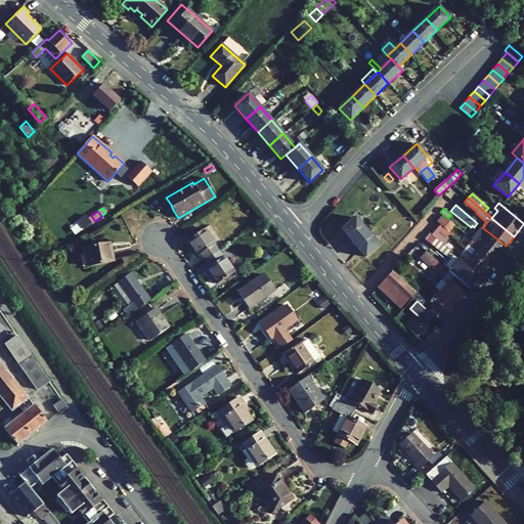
[(439,224),(448,231),(454,225),(443,216),(437,222),(439,224)]
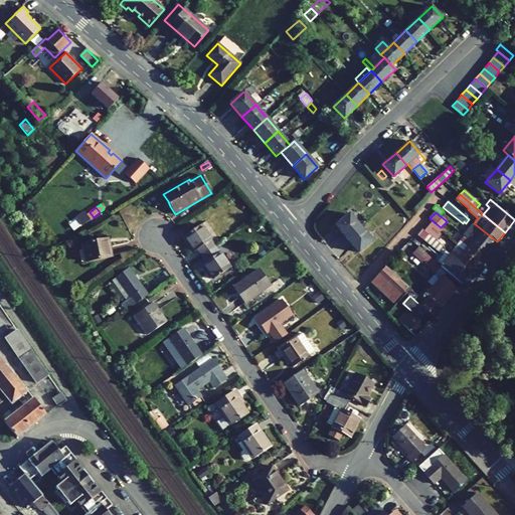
[(347,238),(361,227),(349,214),(336,225),(347,238)]
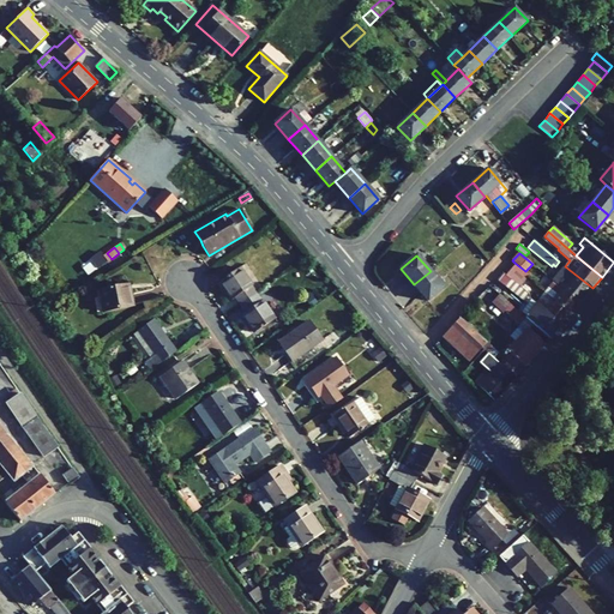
[(519,286),(529,275),(525,271),(515,263),(505,275),(506,275),(519,286)]
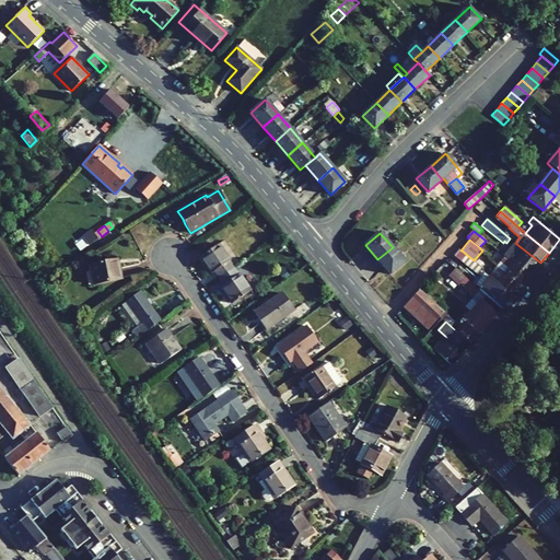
[(503,256),(513,264),(528,277),(540,263),(515,243),(515,242),(503,256)]
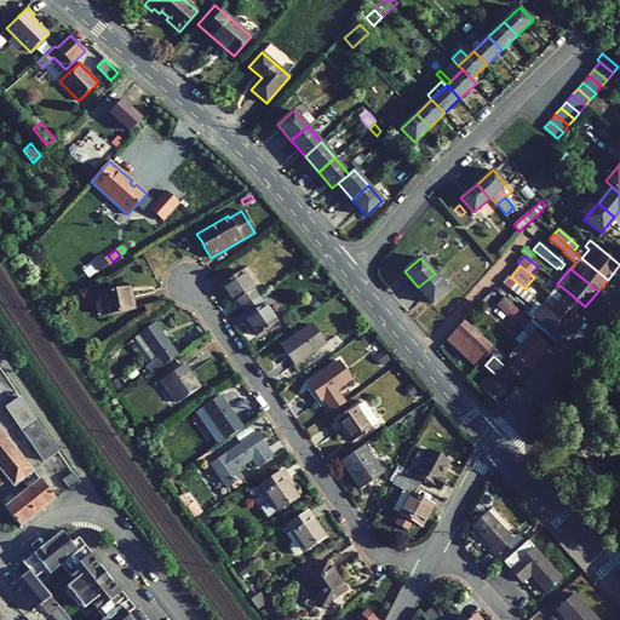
[(236,300),(241,308),(259,296),(241,270),(222,283),(234,303),(236,300)]
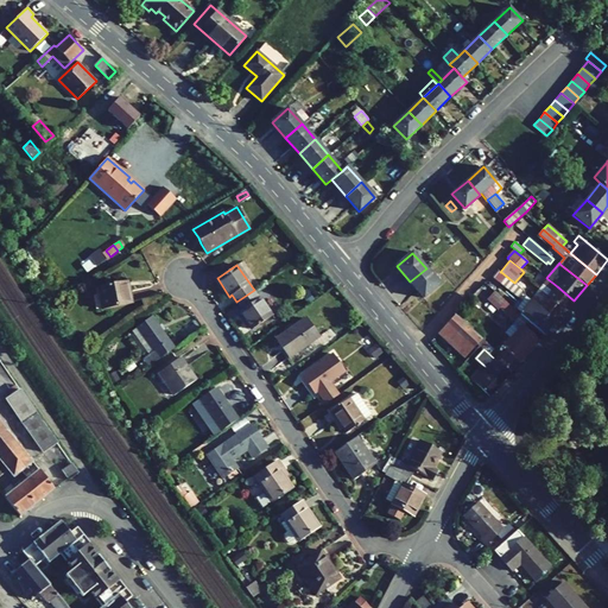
[(439,284),(426,268),(410,282),(423,298),(439,284)]
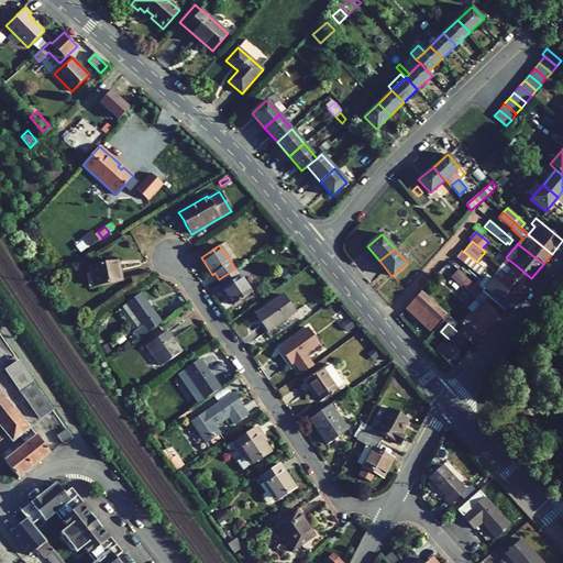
[(504,310),(505,310),(516,298),(493,278),(492,278),(485,274),(485,269),(476,262),(464,252),(463,252),(462,251),(456,257),(484,278),(478,286),(483,289),(482,290),(483,291),(489,297),(504,310)]
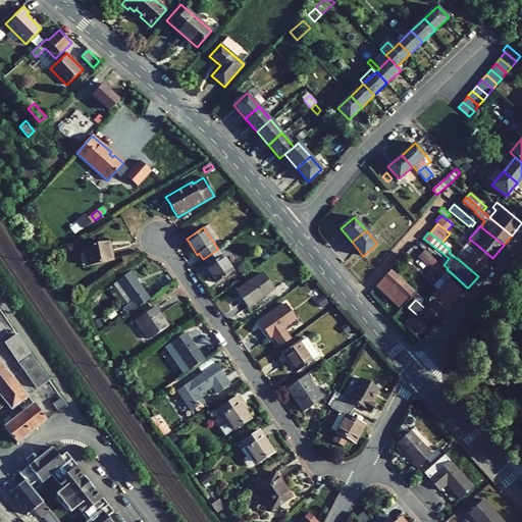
[(485,267),(492,258),(478,246),(470,240),(463,248),(470,255),(485,267)]
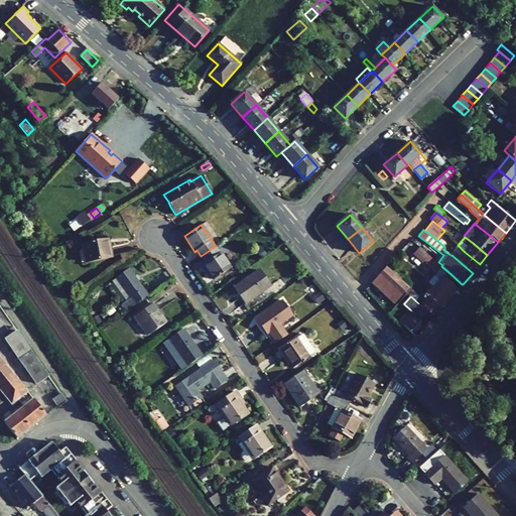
[(111,257),(107,239),(84,244),(88,262),(111,257)]
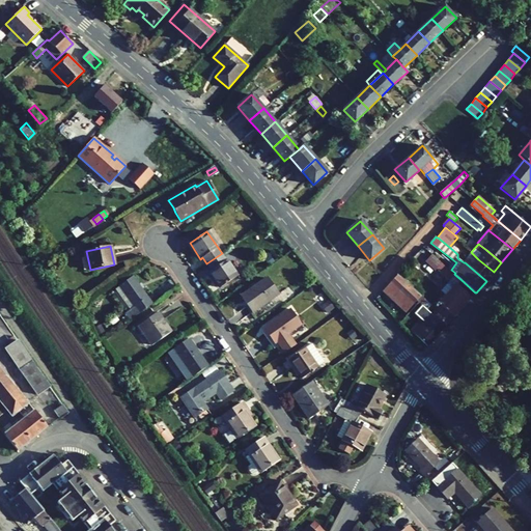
[(274,261),(268,252),(261,257),(269,266),(274,261)]
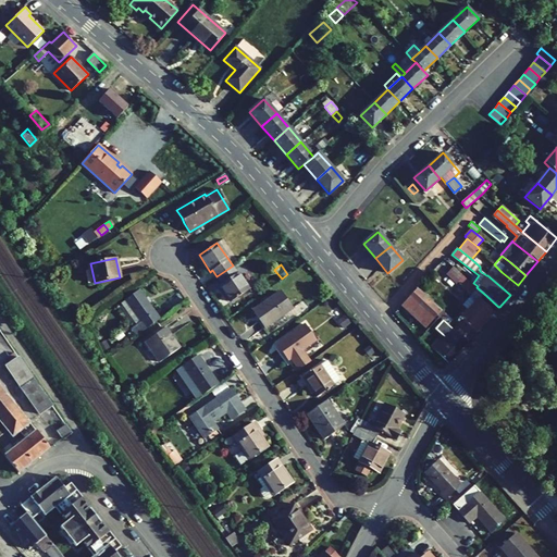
[(510,295),(518,285),(502,272),(494,264),(486,274),(510,295)]
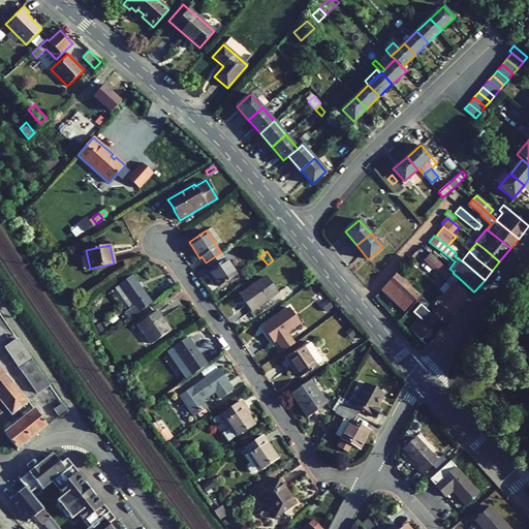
[(221,252),(206,262),(211,270),(209,271),(219,286),(237,275),(221,252)]
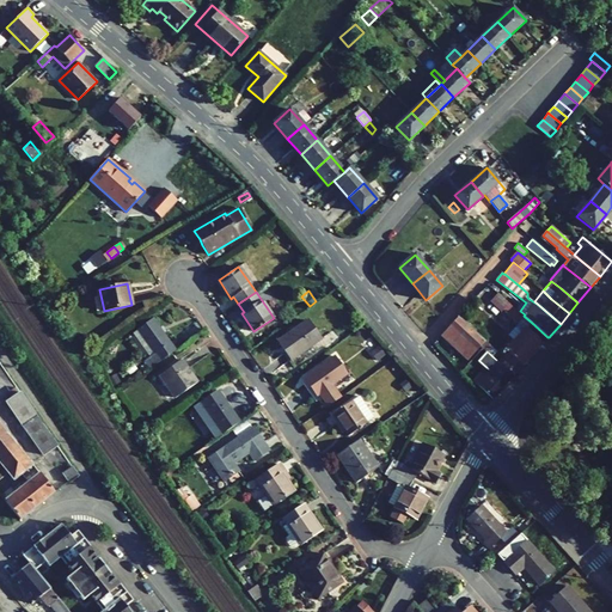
[(499,306),(502,310),(508,304),(505,299),(499,306)]
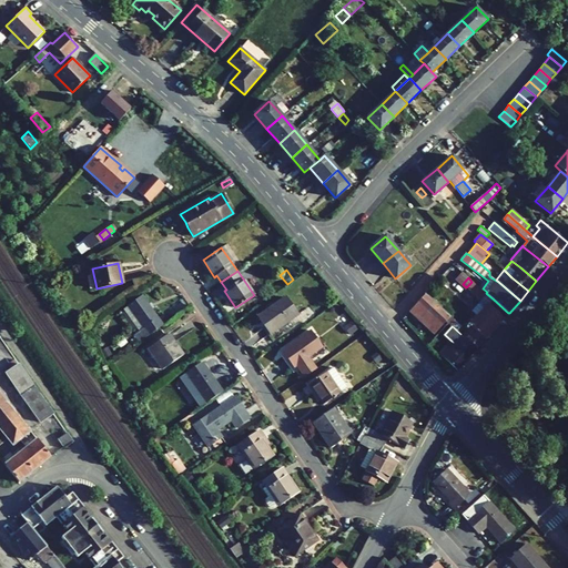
[(494,300),(487,294),(472,282),(466,287),(480,301),(472,311),(476,315),(468,324),(470,326),(462,335),(477,348),(508,313),(494,300)]
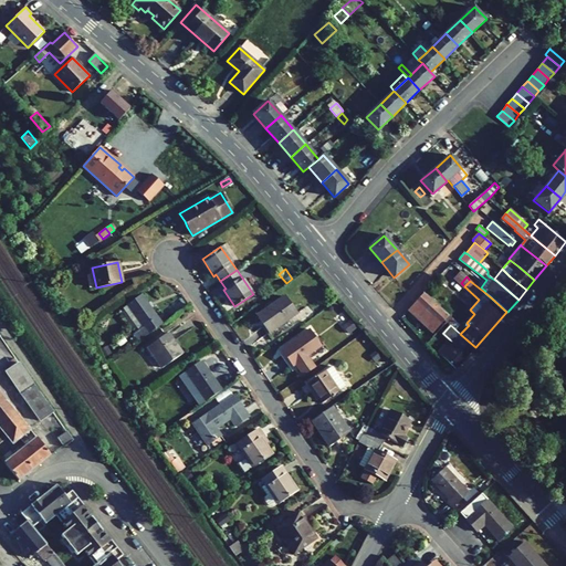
[(423,293),(407,310),(432,333),(444,321),(449,315),(423,293)]
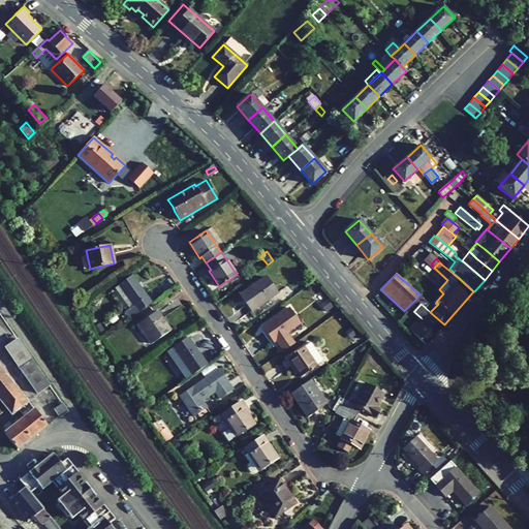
[(132,276),(119,285),(134,305),(127,310),(132,316),(151,303),(146,297),(147,296),(132,276)]
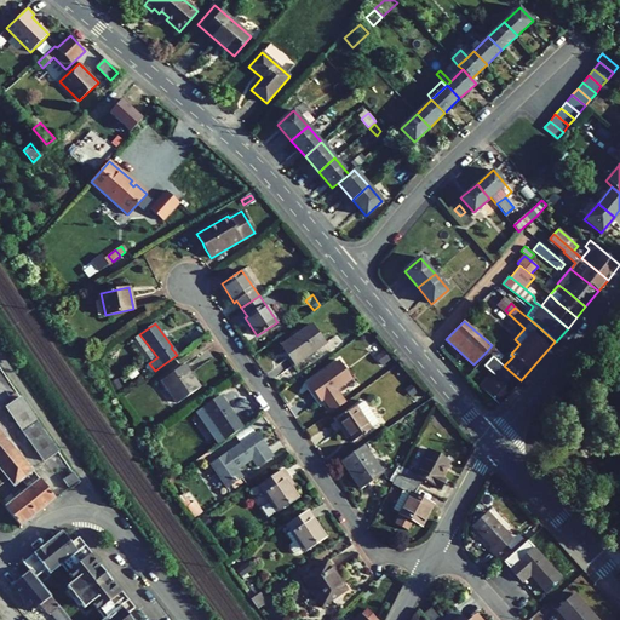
[(294,365),(304,357),(325,344),(313,325),(281,346),(287,354),(294,365)]
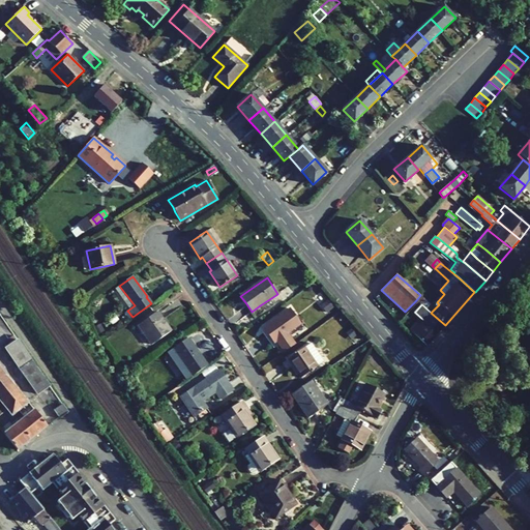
[(135,305),(119,286),(115,288),(130,308),(135,305)]
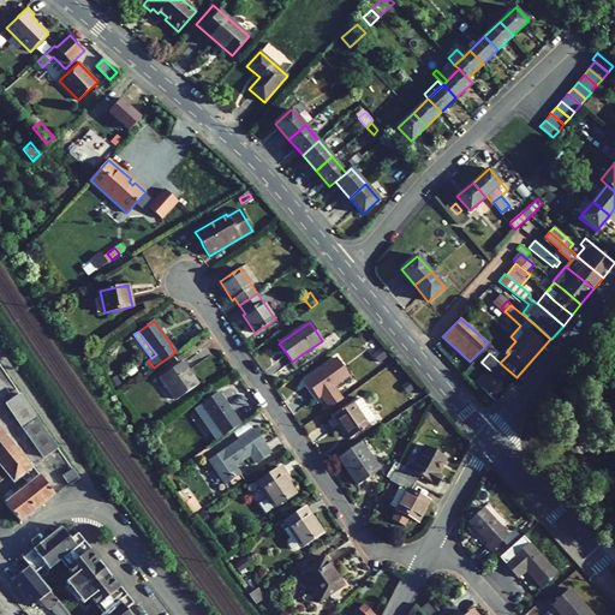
[(364,344),(371,353),(378,347),(371,338),(364,344)]
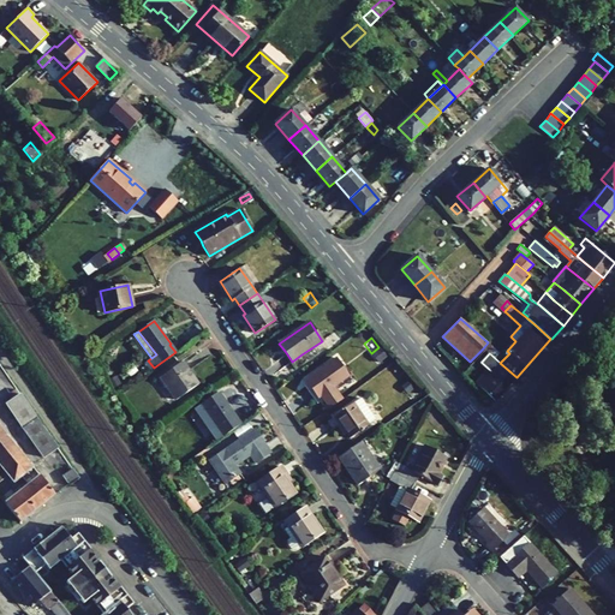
[(327,347),(322,341),(302,354),(306,362),(327,347)]
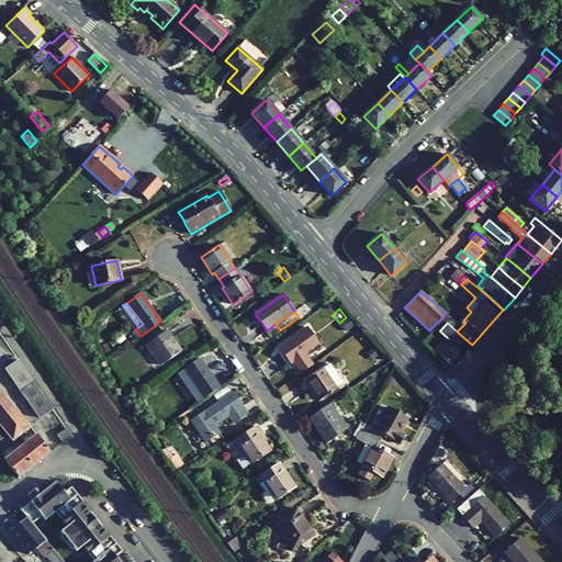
[(340,324),(346,330),(353,325),(348,317),(340,324)]
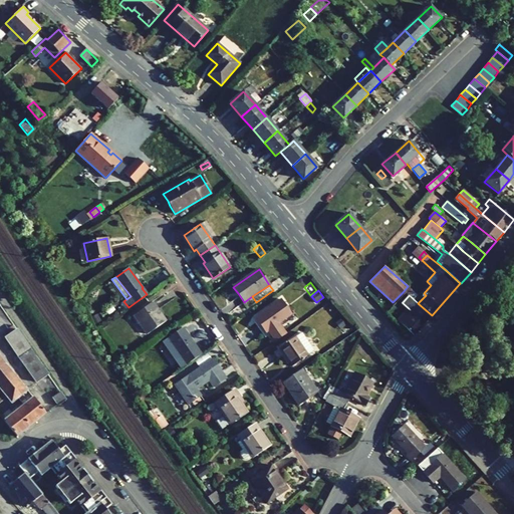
[(417,295),(412,290),(408,295),(409,296),(402,304),(408,309),(398,320),(414,335),(432,315),(418,303),(415,301),(413,300),(416,296),(417,295)]
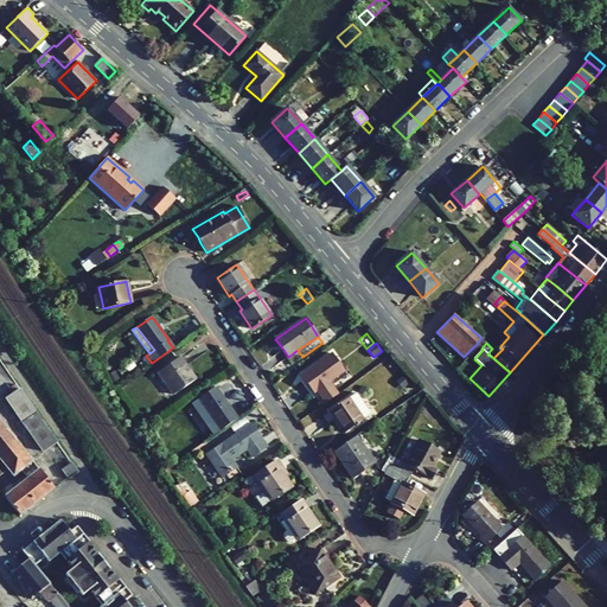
[(286,359),(288,357),(281,346),(279,349),(286,359)]
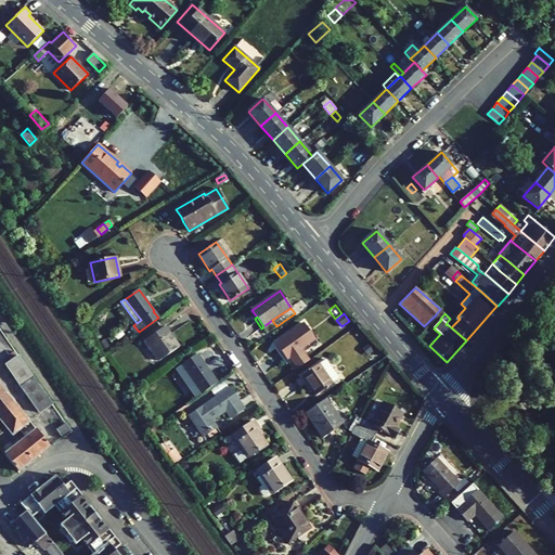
[(315,339),(304,323),(275,343),(286,360),(289,358),(297,369),(309,360),(301,349),(315,339)]
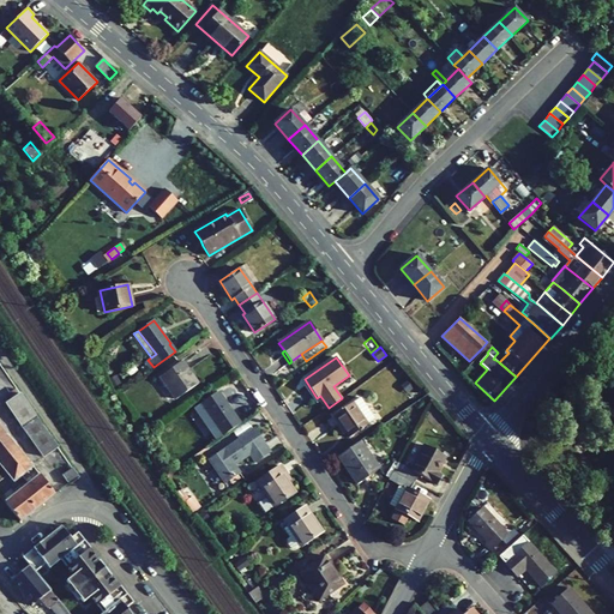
[(175,398),(198,384),(182,361),(160,377),(175,398)]
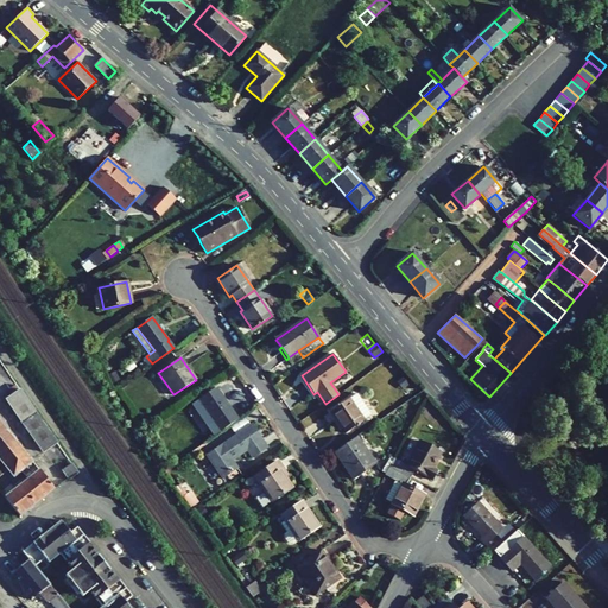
[(114,372),(108,375),(112,384),(119,380),(114,372)]
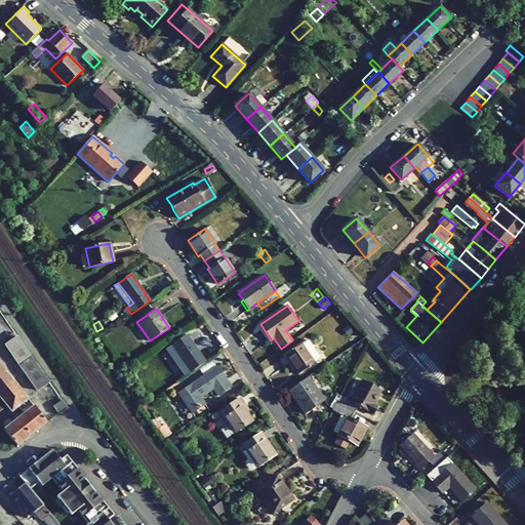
[(348,334),(352,330),(348,325),(342,329),(348,334)]
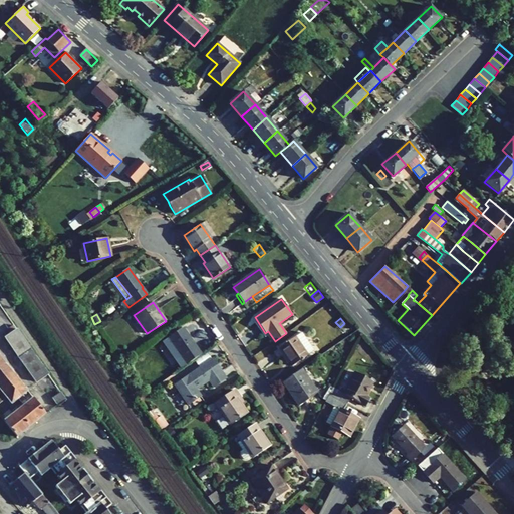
[(182,368),(202,354),(183,327),(163,340),(182,368)]
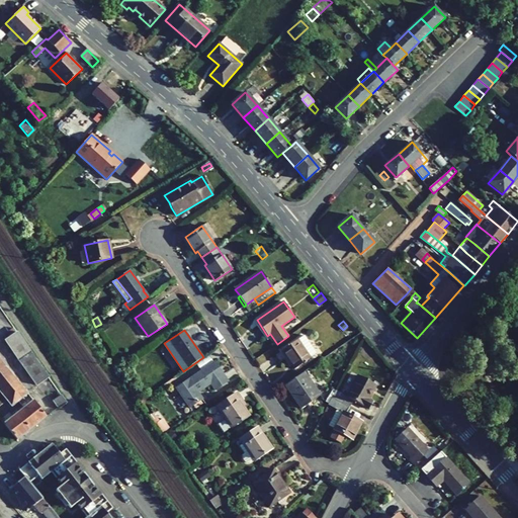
[(48,376),(17,332),(5,340),(35,384),(48,376)]
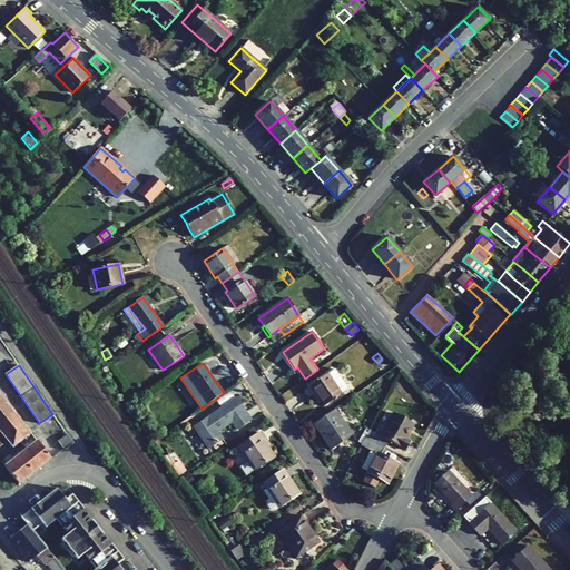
[(315,393),(324,406),(349,390),(334,369),(310,385),(303,391),(308,397),(315,393)]
